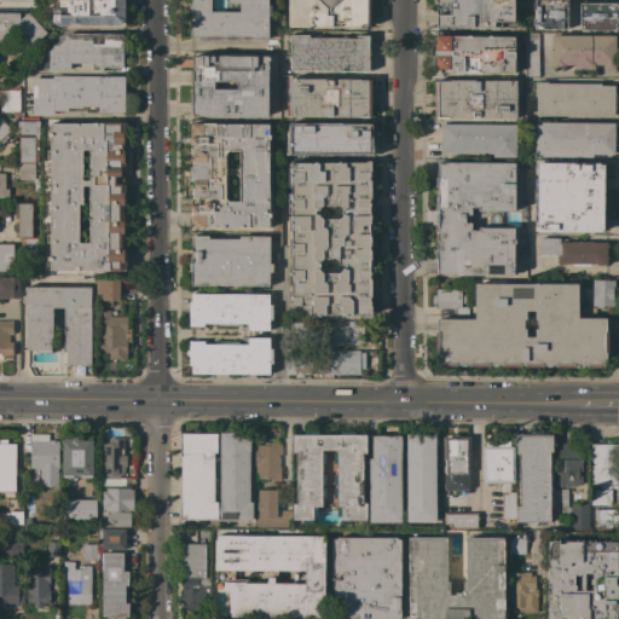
[(92,25),(90,24),(88,25),(58,25),(56,25),(50,21),(51,19),(52,19),(52,1),(53,0),(125,0),(125,25),(92,25)]
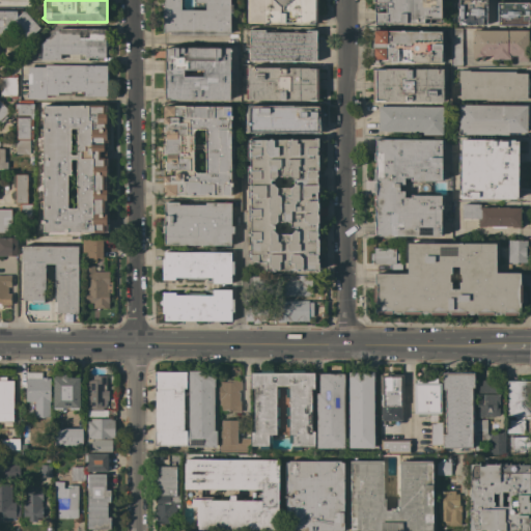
[(169,35),(169,33),(161,33),(161,0),(180,0),(180,10),(204,10),(204,3),(194,3),(194,0),(229,0),(229,4),(232,4),(232,14),(229,14),(229,36),(169,35)]
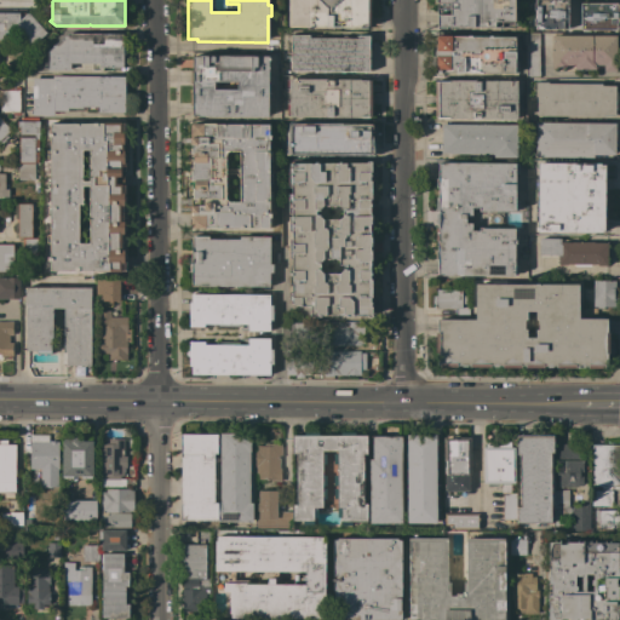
[(369,0),(369,28),(287,27),(287,0),(369,0)]
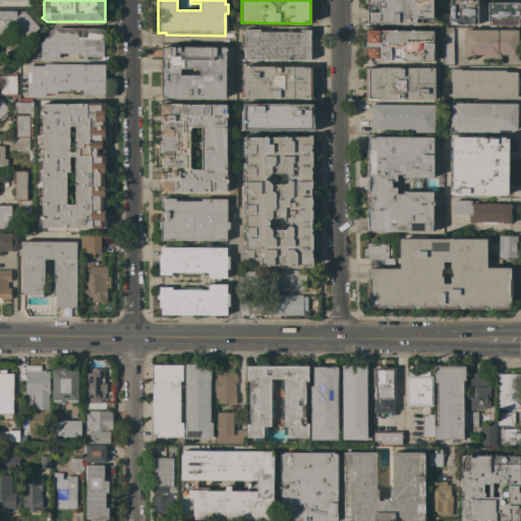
[(432,0),(432,6),(431,6),(430,11),(432,11),(432,17),(431,17),(420,17),(420,22),(386,21),(386,24),(378,24),(378,21),(373,21),(373,23),(366,23),(366,1),(364,1),(364,0),(432,0)]
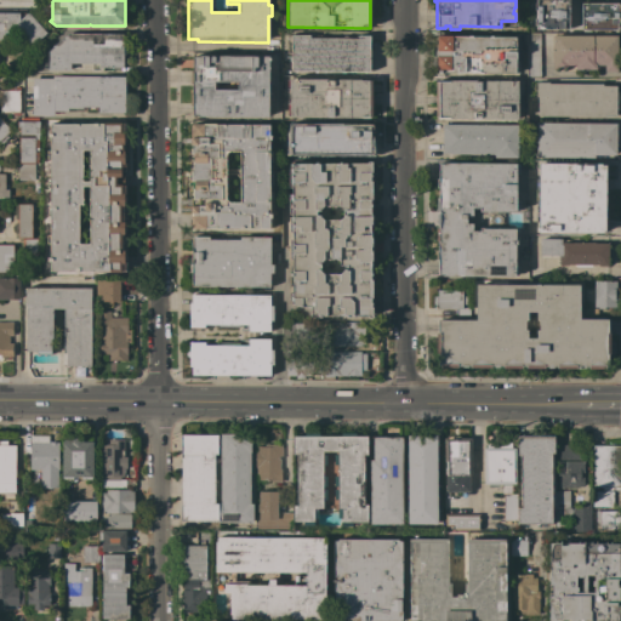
[(567,0),(533,0),(531,29),(565,30),(567,0)]
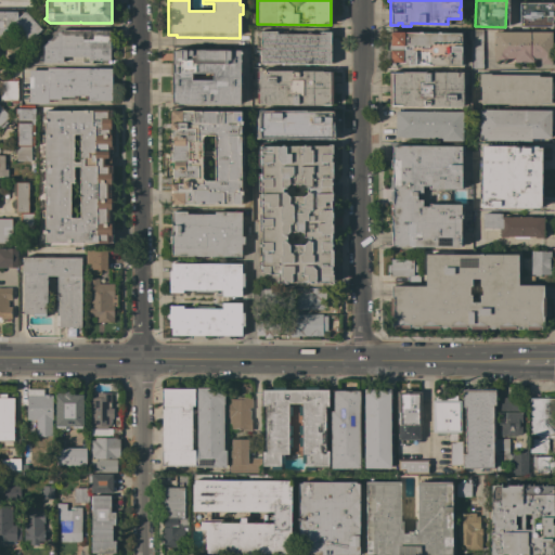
[(510,15),(510,0),(538,0),(538,9),(543,9),(543,20),(539,20),(539,21),(516,21),(516,15),(510,15)]
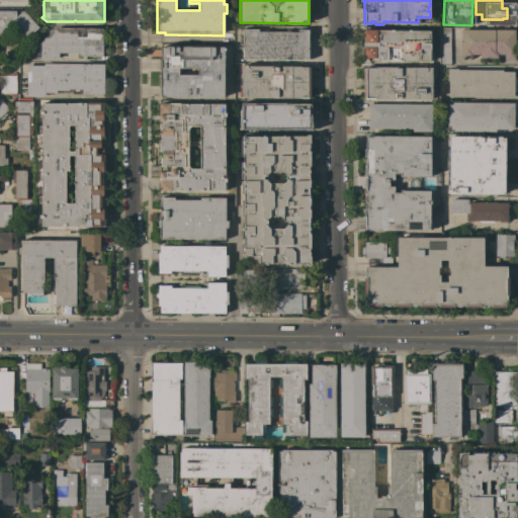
[(0,10),(15,10),(15,16),(16,16),(22,11),(23,11),(38,27),(25,39),(14,28),(13,20),(11,22),(7,22),(6,27),(3,27),(3,30),(1,30),(1,33),(0,32),(0,38),(1,38),(1,44),(0,44),(0,10)]
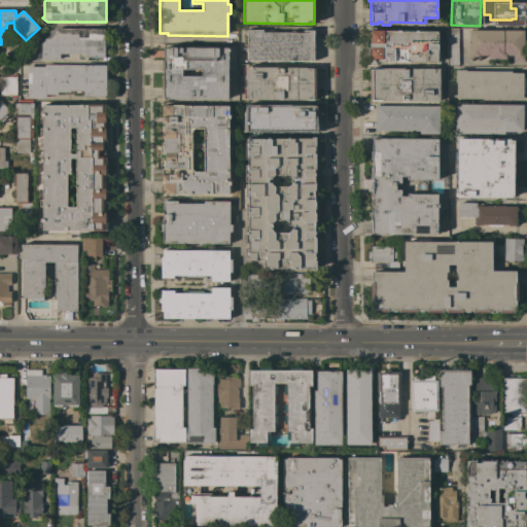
[(104,28),(104,41),(106,41),(106,46),(104,46),(104,58),(83,57),(83,54),(60,54),(60,60),(39,60),(40,44),(54,30),(57,30),(57,28),(104,28)]
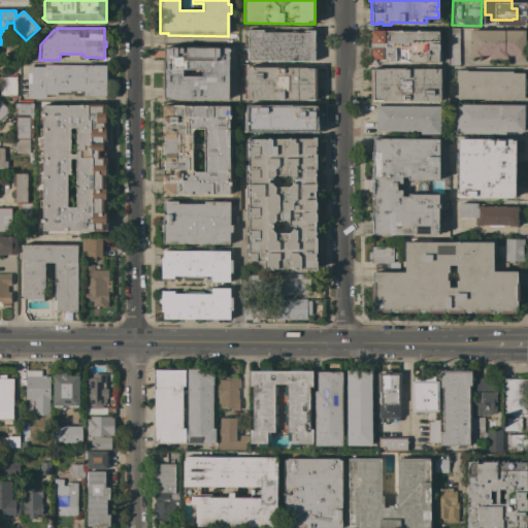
[(459,66),(448,66),(448,28),(459,28),(459,66)]
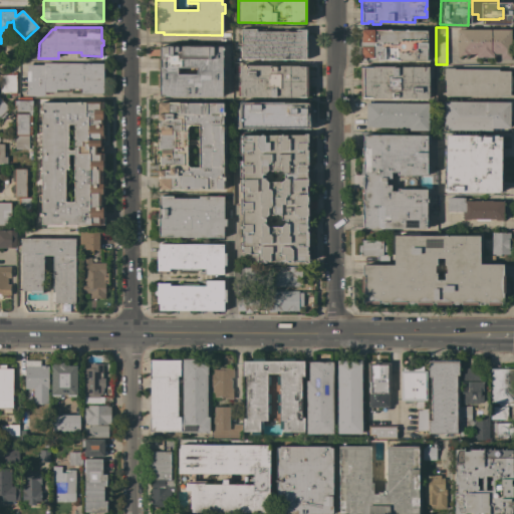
[(305,59),(240,59),(240,44),(238,44),(238,29),(240,29),(256,29),(256,31),(296,31),(296,29),(305,29),(305,59)]
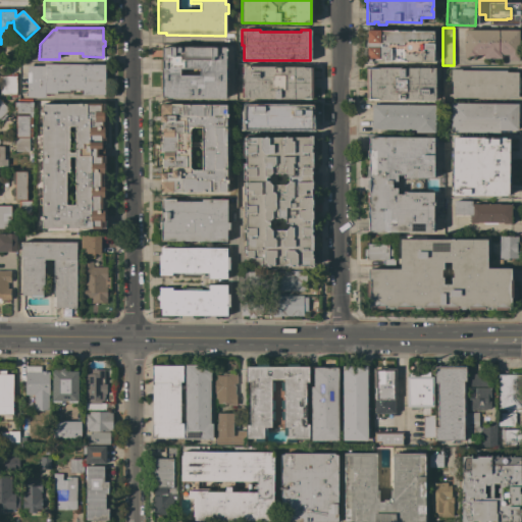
[(366,30),(433,31),(432,52),(435,52),(435,61),(406,61),(402,61),(370,60),(370,61),(367,61),(367,58),(365,58),(365,48),(366,48),(365,45),(365,44),(366,42),(366,30)]
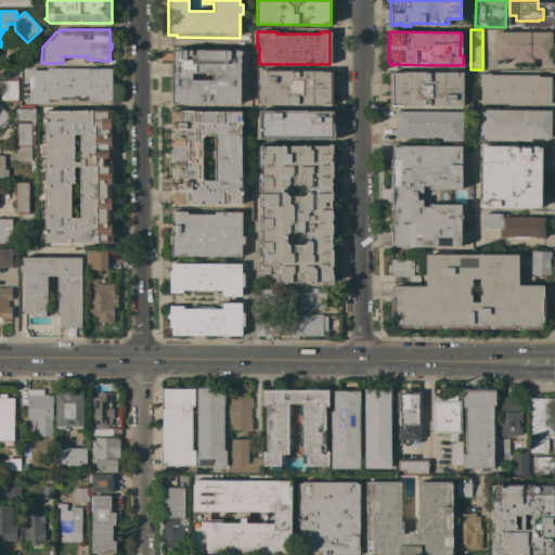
[(551,31),(551,64),(540,64),(540,59),(532,59),(532,62),(514,62),(514,63),(505,63),(505,61),(493,61),(492,31),(551,31)]
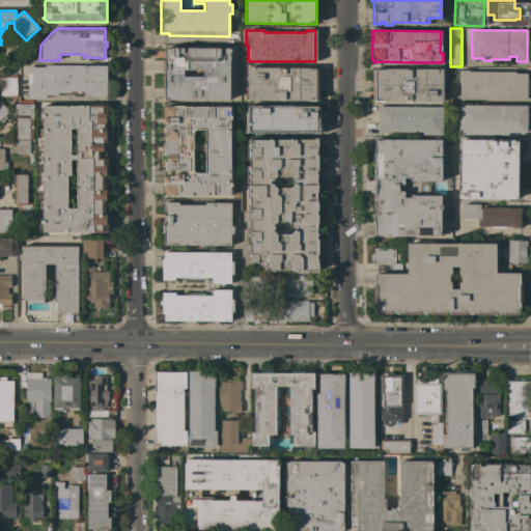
[(169,100),(169,99),(164,99),(164,90),(162,90),(162,79),(164,79),(164,72),(162,72),(162,60),(164,60),(164,48),(172,48),(229,48),(229,66),(231,66),(231,73),(229,73),(229,80),(231,80),(231,86),(229,86),(229,100),(169,100)]
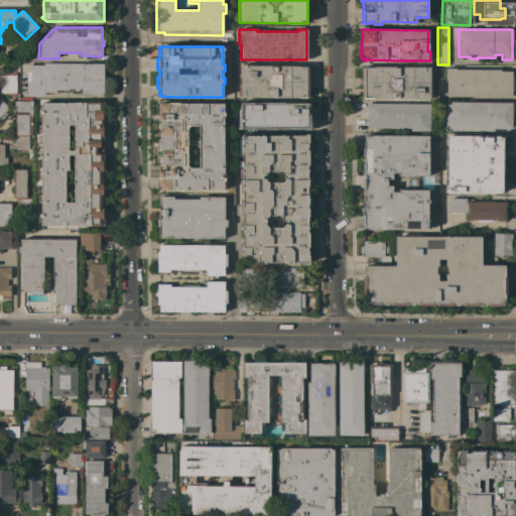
[(16,93),(18,93),(18,101),(32,101),(32,112),(31,112),(31,135),(15,136),(15,114),(28,114),(28,112),(15,113),(15,107),(13,107),(13,101),(12,101),(12,97),(10,97),(10,95),(7,95),(7,94),(0,94),(0,75),(6,75),(7,71),(12,71),(12,61),(18,61),(18,72),(16,72),(16,93)]
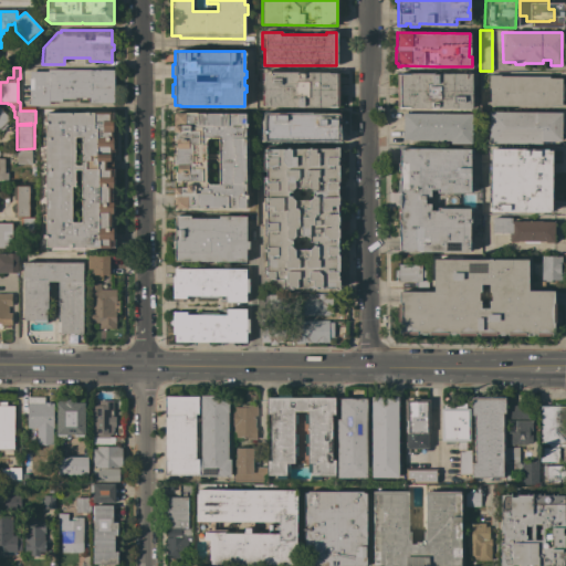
[(114,70),(114,103),(88,102),(88,97),(87,97),(87,98),(61,98),(61,102),(49,102),(49,105),(29,105),(29,104),(27,104),(27,98),(29,98),(29,71),(48,71),(48,69),(114,70)]
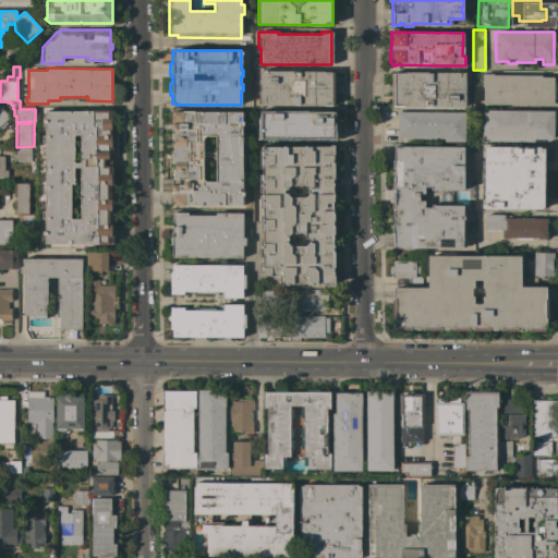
[(262,71),(262,70),(263,70),(263,71),(324,71),(324,72),(334,72),(334,105),(331,105),(331,106),(319,106),(319,105),(256,105),(256,72),(259,72),(259,71),(262,71)]
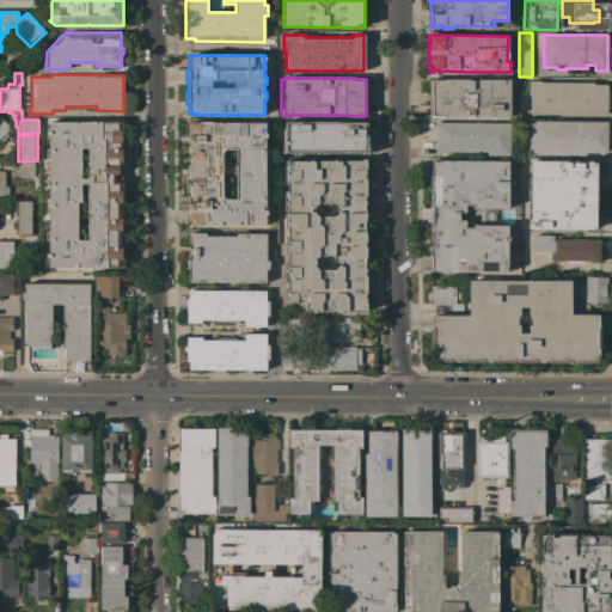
[(442,116),(428,116),(428,80),(509,80),(509,81),(510,81),(510,117),(442,117),(442,116)]
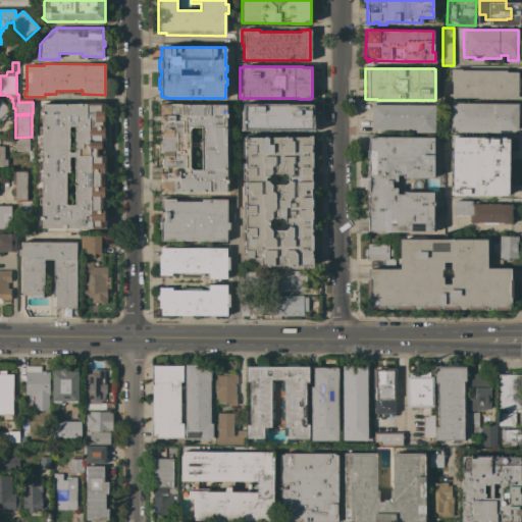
[(506,70),(506,72),(517,72),(517,77),(519,77),(518,93),(517,93),(517,97),(509,97),(509,98),(451,98),(451,82),(451,69),(461,69),(461,70),(506,70)]
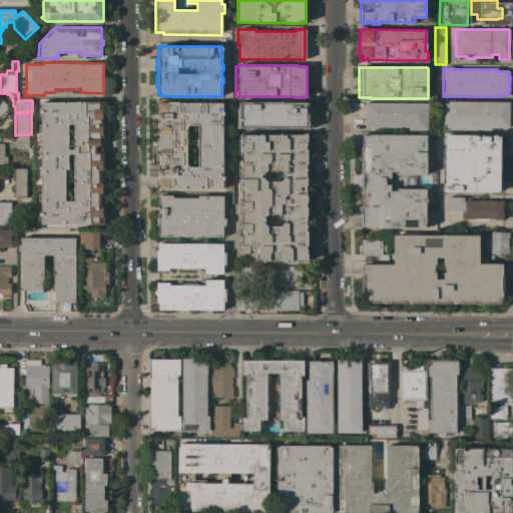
[(0,98),(9,107),(5,112),(7,113),(0,119),(0,98)]
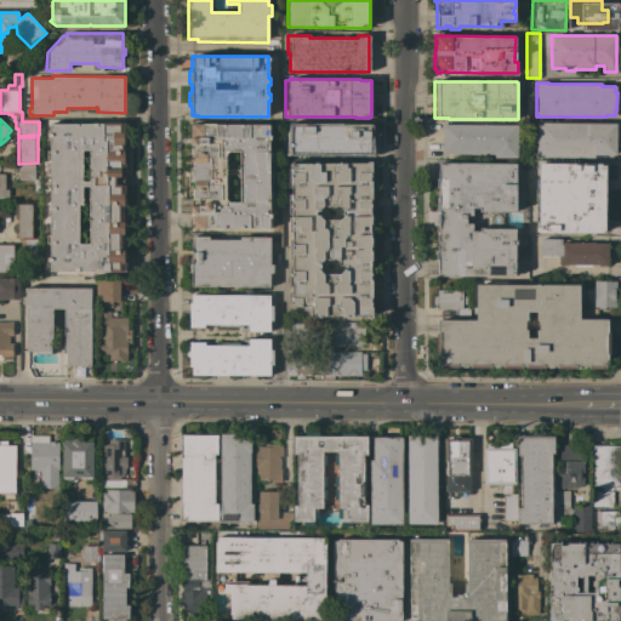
[(615,123),(615,155),(607,155),(607,157),(593,157),(593,158),(535,157),(536,123),(615,123)]
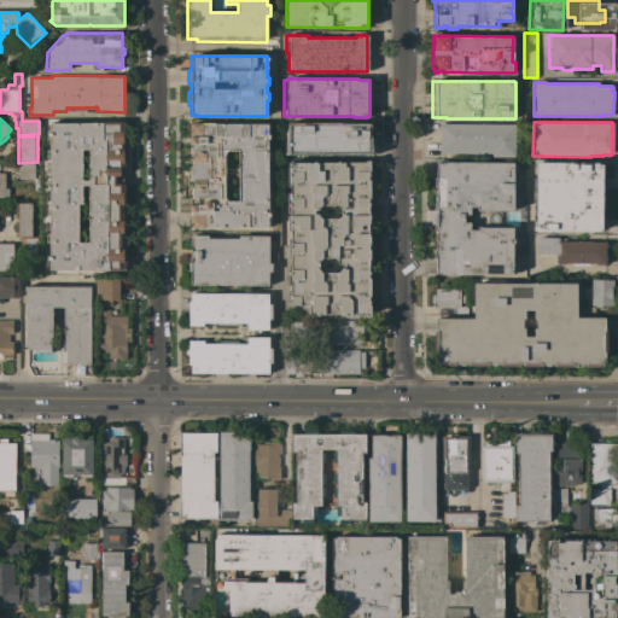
[(108,270),(48,270),(48,260),(47,260),(47,256),(50,256),(48,243),(46,243),(46,234),(48,234),(48,215),(46,215),(46,207),(48,207),(48,187),(46,187),(46,178),(48,178),(48,158),(46,158),(46,150),(48,150),(48,136),(46,136),(46,132),(48,132),(48,123),(121,123),(124,123),(124,133),(122,133),(122,134),(124,134),(124,140),(122,140),(122,144),(122,150),(122,153),(124,153),(124,161),(123,161),(123,163),(126,163),(126,172),(120,172),(120,173),(122,173),(122,185),(124,185),(124,194),(123,194),(123,196),(124,196),(124,203),(123,203),(122,225),(124,225),(124,231),(123,231),(123,233),(120,233),(120,234),(124,234),(124,270),(108,270)]
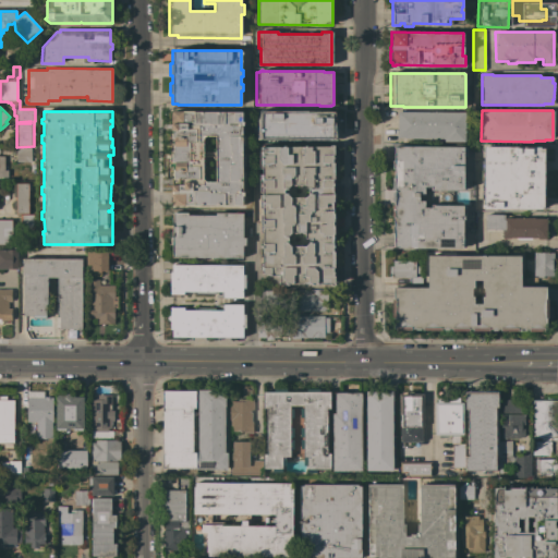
[(171,205),(171,178),(172,178),(172,171),(171,171),(169,171),(169,169),(168,167),(168,166),(169,165),(170,162),(169,161),(170,161),(170,154),(170,153),(169,150),(169,147),(168,145),(168,144),(168,142),(169,138),(169,136),(171,137),(171,111),(242,112),(242,121),(243,121),(243,125),(241,125),(241,136),(244,136),(244,145),(242,145),(241,156),(244,156),(244,165),(241,165),(241,172),(244,172),(244,182),(242,181),(241,192),(243,192),(243,196),(242,196),(242,206),(171,205)]
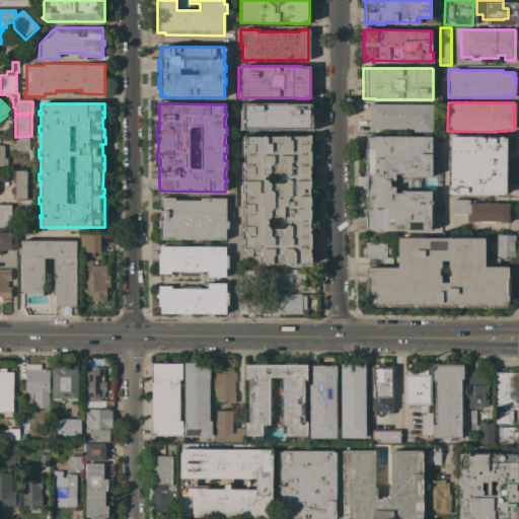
[(267,103),(275,103),(298,104),(298,125),(275,124),(275,125),(266,125),(267,103)]
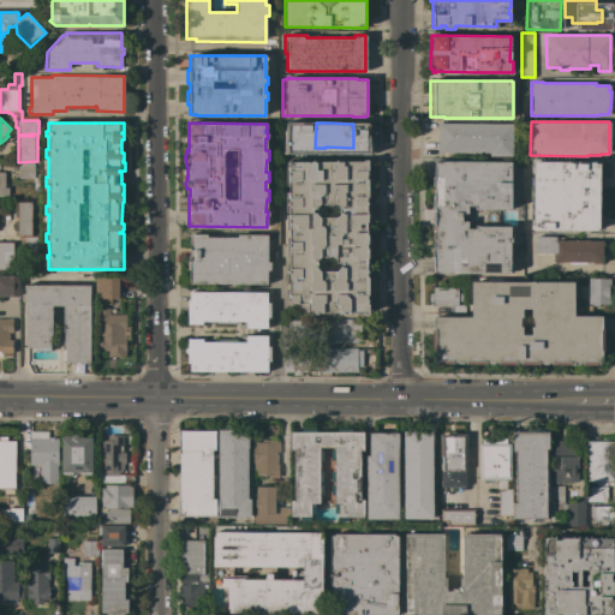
[(512,124),(512,156),(489,156),(489,153),(445,153),(445,151),(437,151),(437,123),(512,124)]
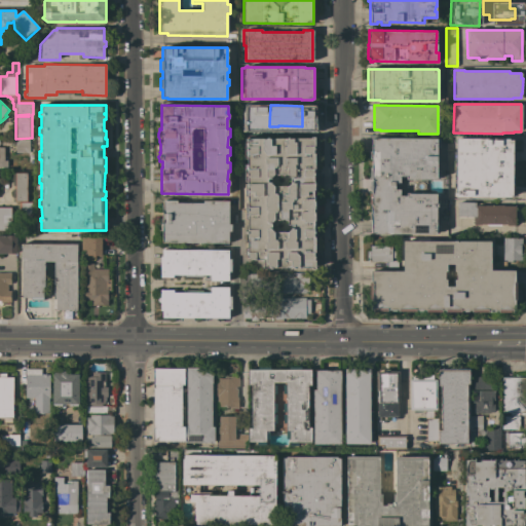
[(242,119),(256,119),(256,134),(242,133),(242,119)]
